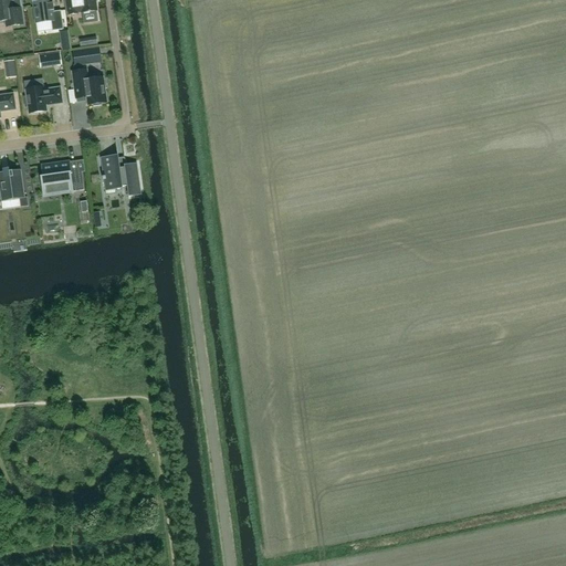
[(13,27),(23,25),(21,9),(12,10),(10,0),(0,0),(0,21),(13,20),(13,27)]
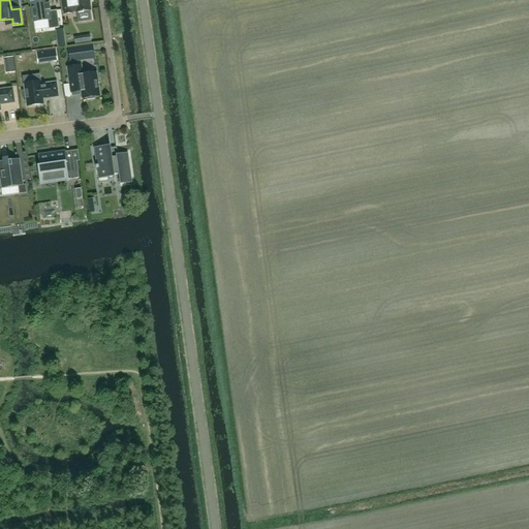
[(30,0),(35,31),(34,22),(48,20),(49,29),(60,28),(57,10),(50,11),(50,10),(51,10),(50,3),(49,3),(48,0),(30,0)]
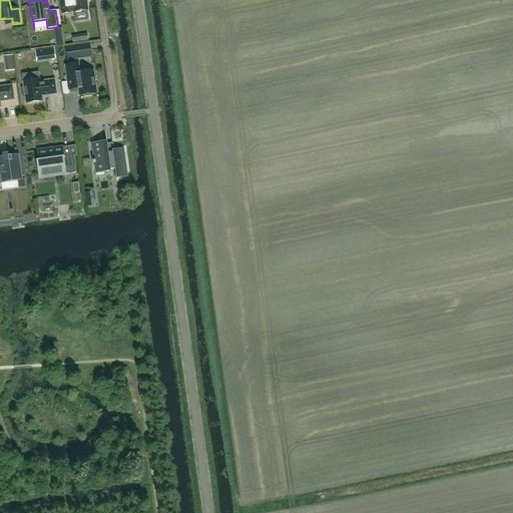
[(60,0),(62,14),(70,13),(70,11),(74,11),(74,12),(88,10),(86,1),(88,0),(60,0)]
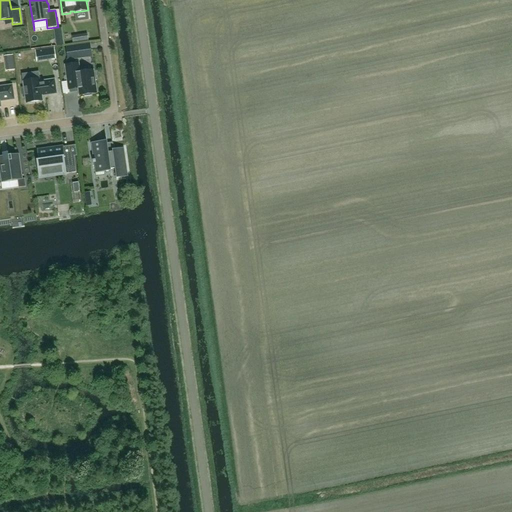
[(83,55),(91,54),(90,44),(66,47),(68,59),(75,58),(75,52),(83,51),(83,55)]
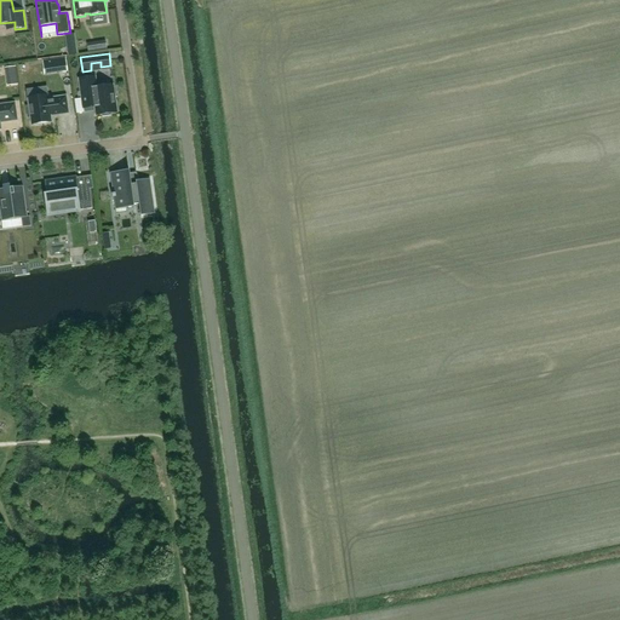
[(57,73),(67,70),(65,58),(56,61),(57,73)]
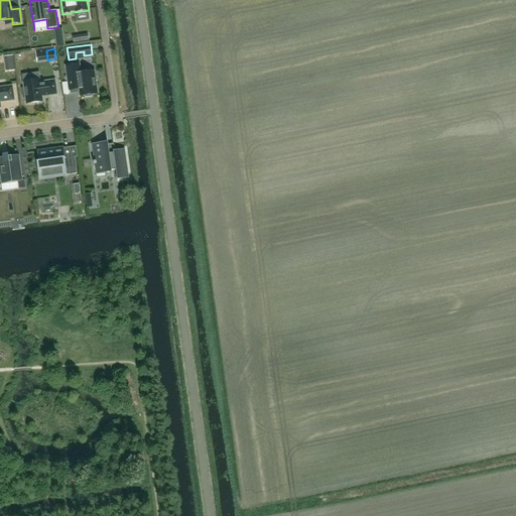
[(8,54),(8,67),(16,67),(15,53),(8,54)]
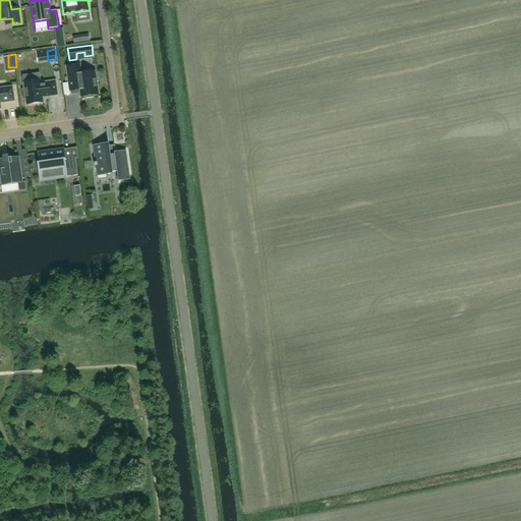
[(70,92),(77,91),(80,90),(81,97),(85,97),(85,99),(94,98),(94,96),(99,95),(97,82),(99,81),(98,73),(96,73),(95,71),(81,73),(79,65),(66,66),(70,92)]
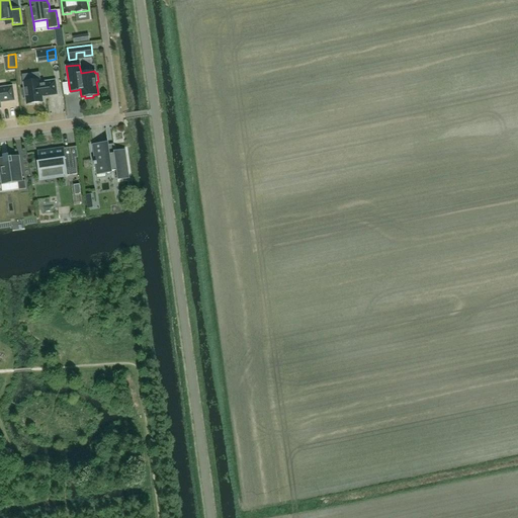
[(23,82),(24,89),(22,90),(23,98),(25,98),(26,104),(42,102),(41,95),(46,95),(46,96),(57,94),(55,81),(40,83),(39,80),(23,82)]
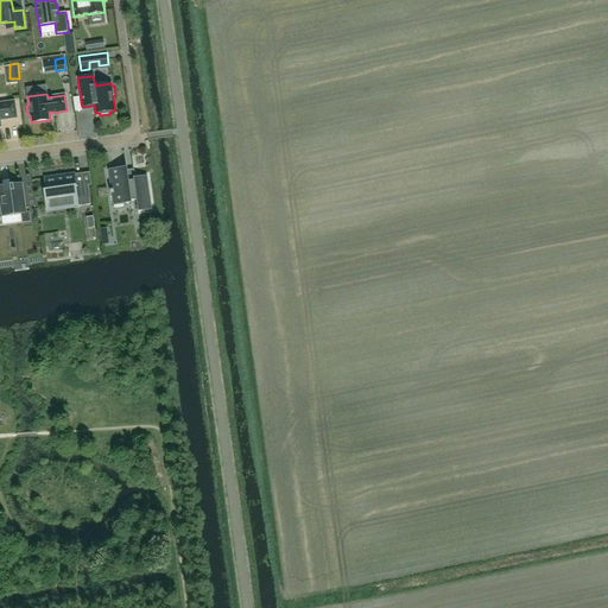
[(0,126),(0,127),(0,122),(0,119),(16,118),(14,102),(0,103),(0,126)]
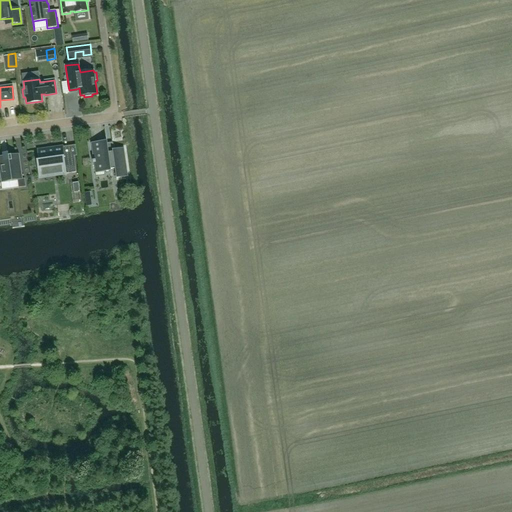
[(94,163),(95,169),(95,173),(111,171),(111,169),(115,169),(116,178),(128,177),(124,148),(113,150),(112,145),(108,146),(107,141),(91,143),(93,160),(92,160),(93,163),(94,163)]
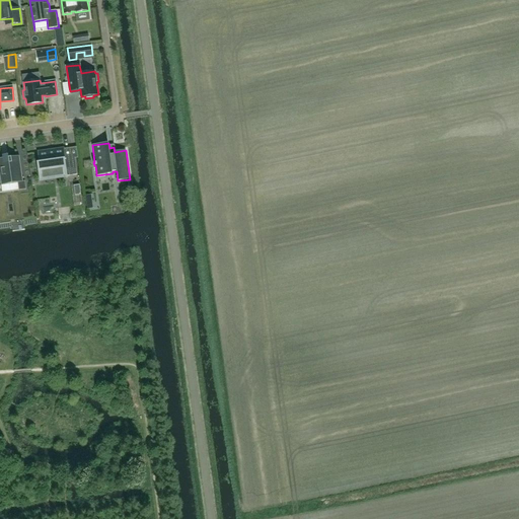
[(41,180),(66,176),(77,174),(75,158),(75,157),(65,159),(64,149),(55,150),(55,151),(49,152),(49,151),(39,152),(40,162),(38,163),(41,180)]
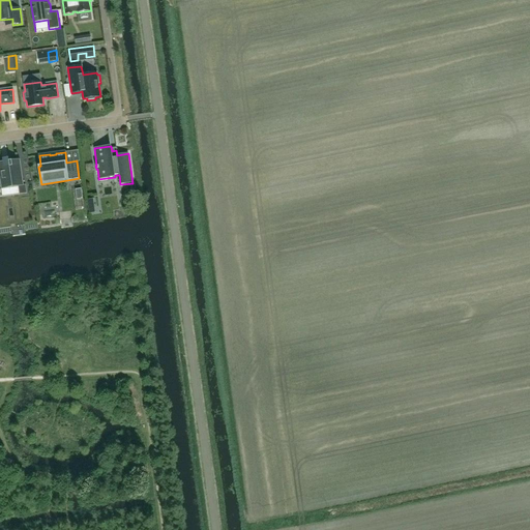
[(20,195),(27,194),(26,185),(24,185),(20,159),(8,162),(8,158),(2,158),(3,162),(0,162),(0,186),(1,186),(1,189),(19,186),(20,195)]
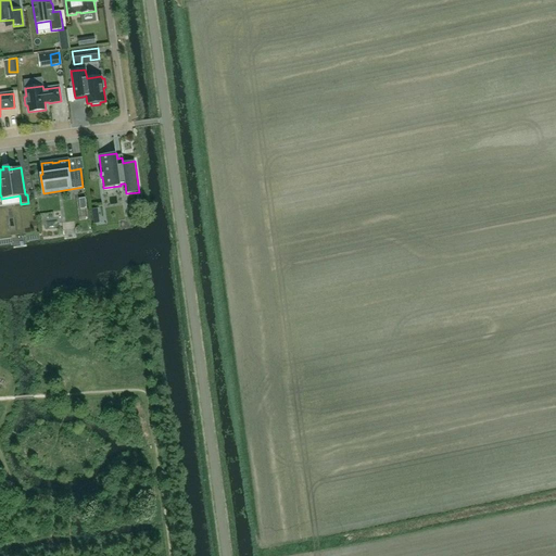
All buildings are outlined.
